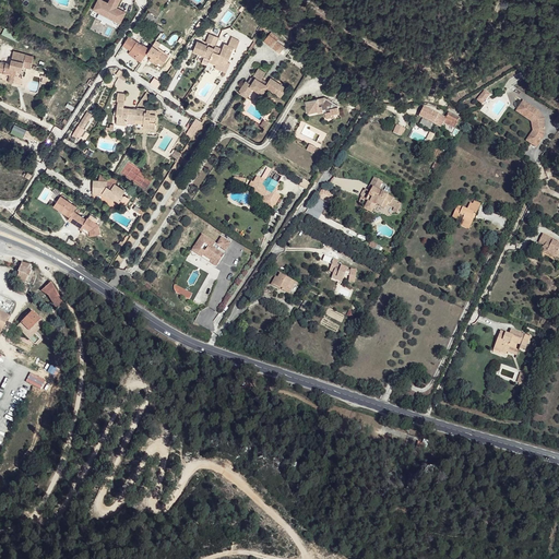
[(120,0),(110,0),(109,0),(108,0),(107,2),(102,0),(98,0),(92,14),(118,28),(127,13),(118,9),(120,6),(118,4),(120,0)]
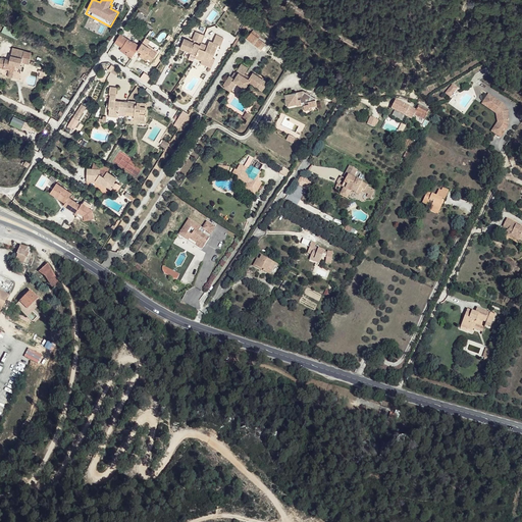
[(138,12),(132,21),(138,25),(139,24),(144,16),(138,12)]
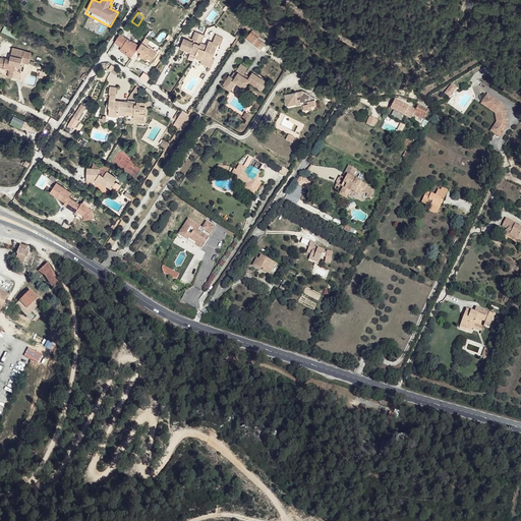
[(247,15),(234,37),(236,39),(238,36),(244,27),(247,21),(250,17),(247,15)]
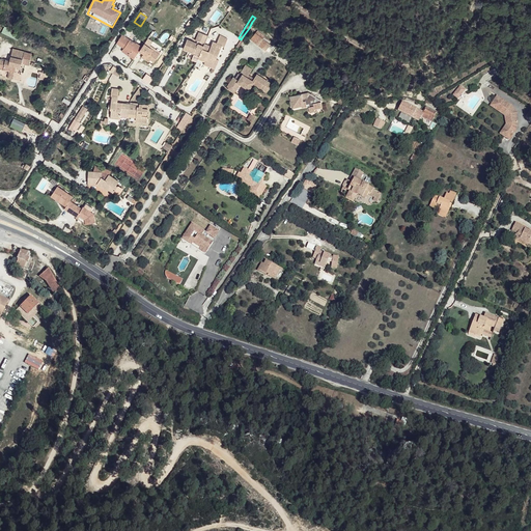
[(146,17),(141,25),(144,27),(145,25),(149,19),(146,17)]
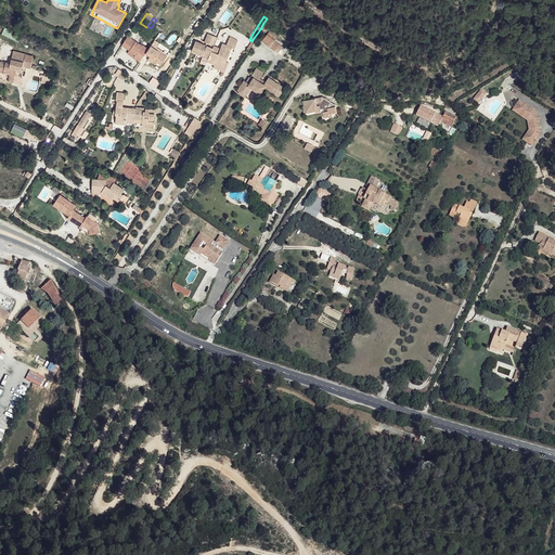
[(14,40),(17,34),(5,27),(2,34),(14,40)]
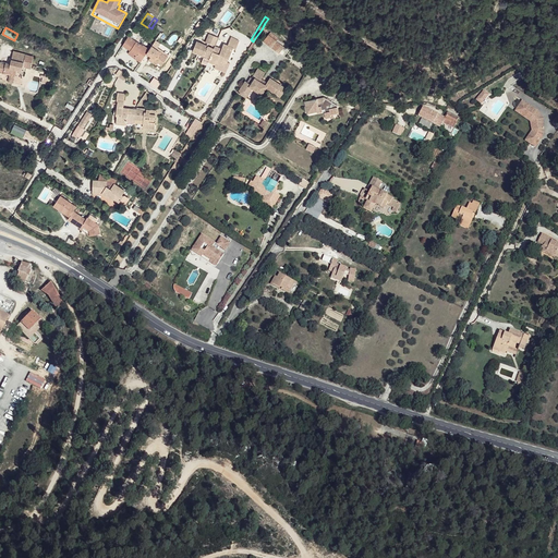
[(218,37),(208,33),(205,41),(215,46),(218,37)]
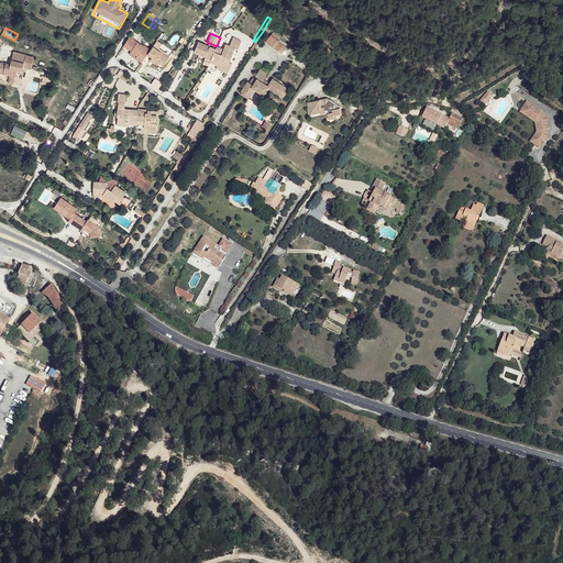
[(271,34),(265,41),(280,54),(286,46),(271,34)]
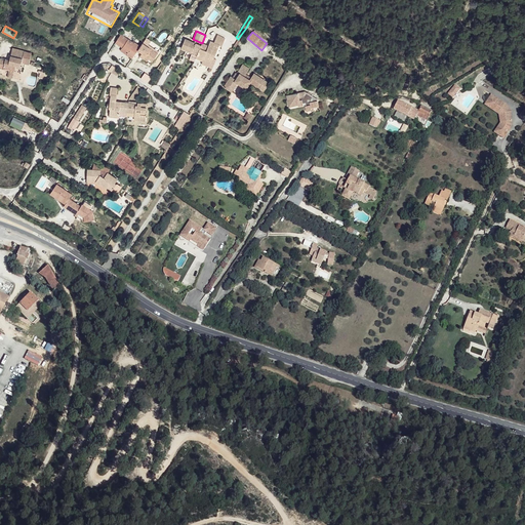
[(120,34),(115,43),(122,47),(129,51),(127,54),(132,58),(137,51),(140,46),(134,42),(133,43),(120,34)]
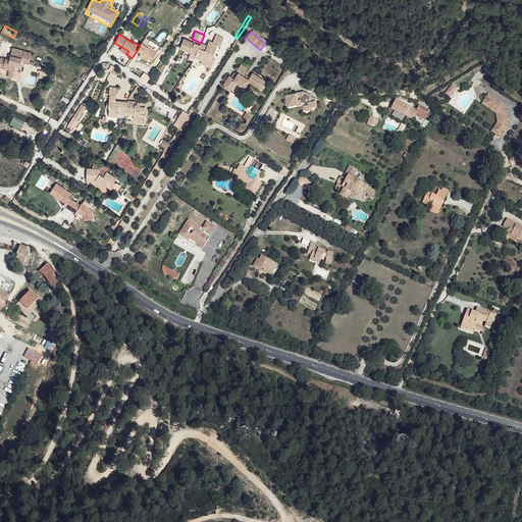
[(205,51),(199,48),(196,55),(195,58),(196,59),(201,60),(202,58),(208,61),(209,57),(212,58),(217,45),(220,46),(223,38),(216,35),(213,43),(209,41),(205,51)]
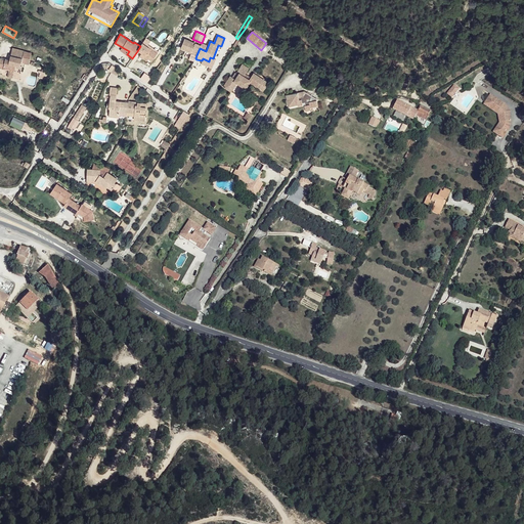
[(184,38),(180,48),(190,52),(197,55),(200,48),(201,45),(184,38)]
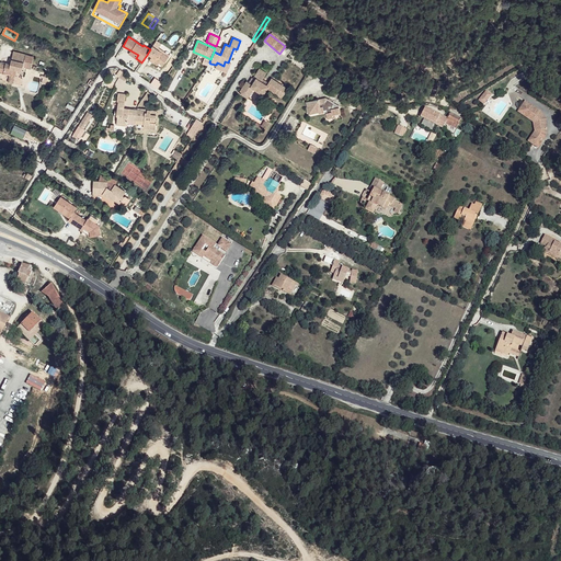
[(152,46),(150,49),(147,55),(150,58),(155,60),(153,63),(157,66),(159,63),(161,59),(165,63),(169,57),(152,46)]
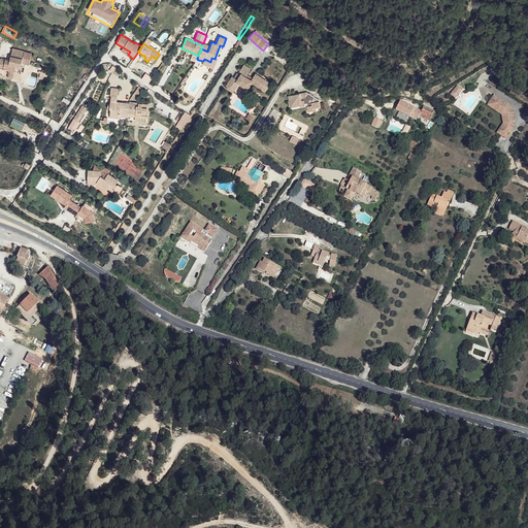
[(24,52),(12,48),(10,57),(22,59),(24,52)]
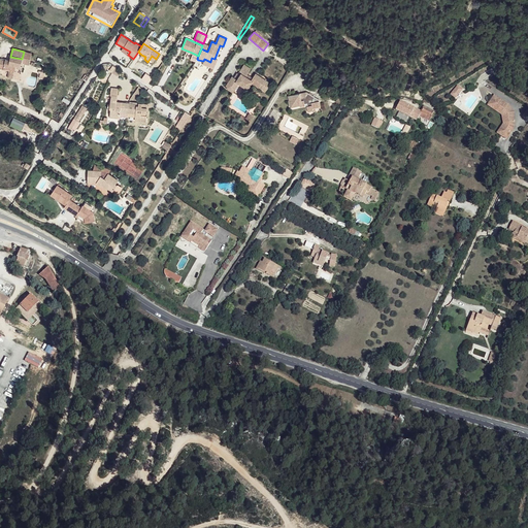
[(22,59),(10,57),(9,61),(1,59),(0,59),(0,68),(8,70),(14,72),(15,72),(15,68),(17,66),(21,67),(22,63),(30,65),(32,54),(24,52),(22,59)]
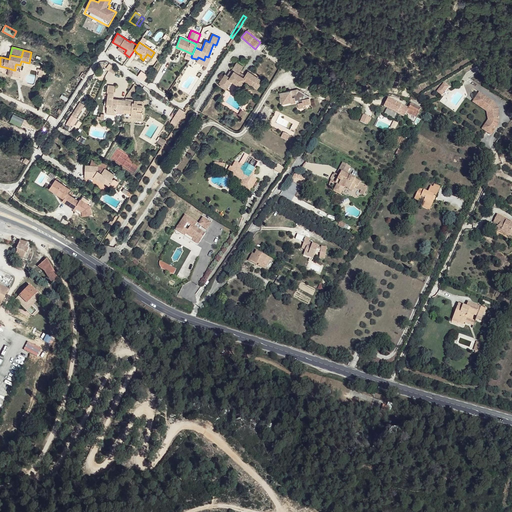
[(236,62),(233,67),(239,71),(242,66),(236,62)]
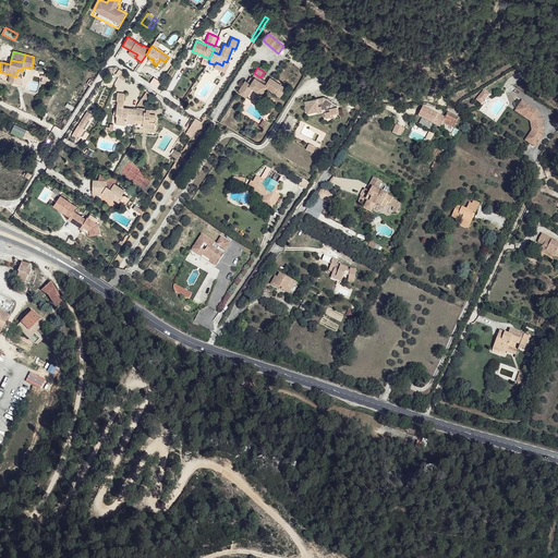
[(325,76),(316,69),(312,75),(320,83),(325,76)]
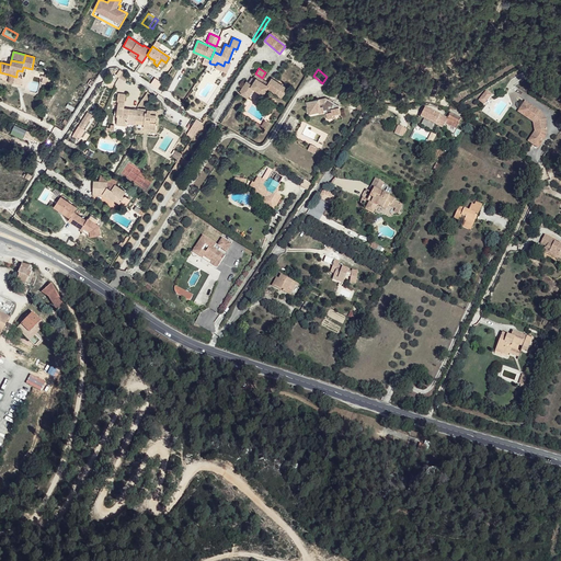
[(251,77),(248,81),(252,84),(256,78),(260,80),(262,78),(255,73),(252,78),(251,77)]
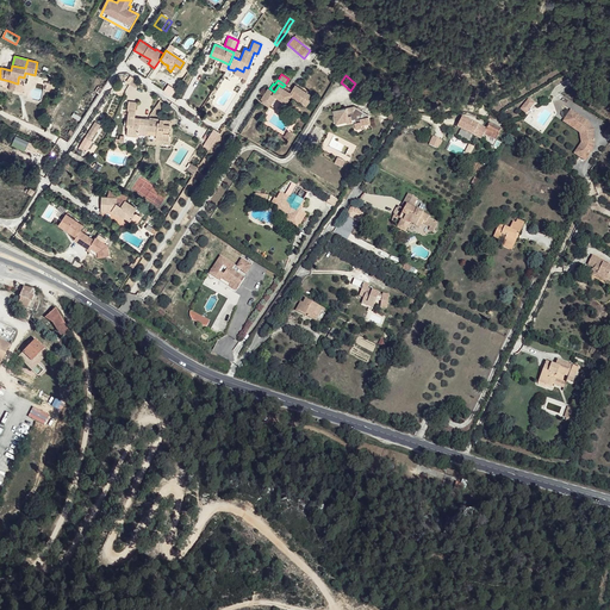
[(268,87),(260,100),(268,106),(275,97),(286,103),(291,95),(299,100),(302,95),(304,98),(307,93),(294,85),(291,89),(290,92),(282,87),(279,85),(274,92),(269,88),(268,87)]
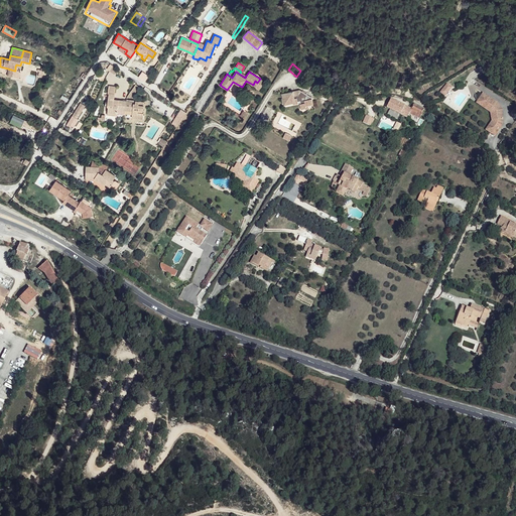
[(444,96),(453,88),(447,83),(439,91),(444,96)]
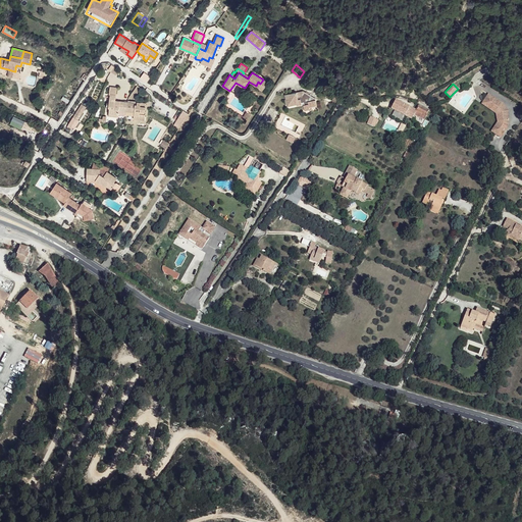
[(296,92),(285,95),(288,102),(291,101),(292,104),(296,103),(296,105),(296,106),(302,105),(301,103),(303,102),(304,105),(303,105),(305,111),(310,110),(309,107),(317,106),(315,98),(304,92),(302,96),(297,97),(296,92)]
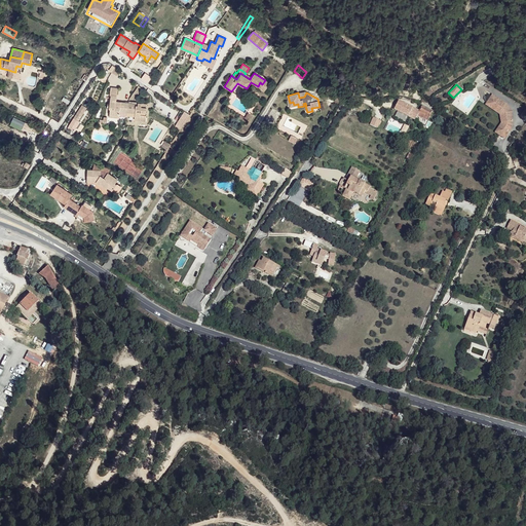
[(342,96),(337,92),(335,97),(336,98),(334,102),(337,104),(342,96)]
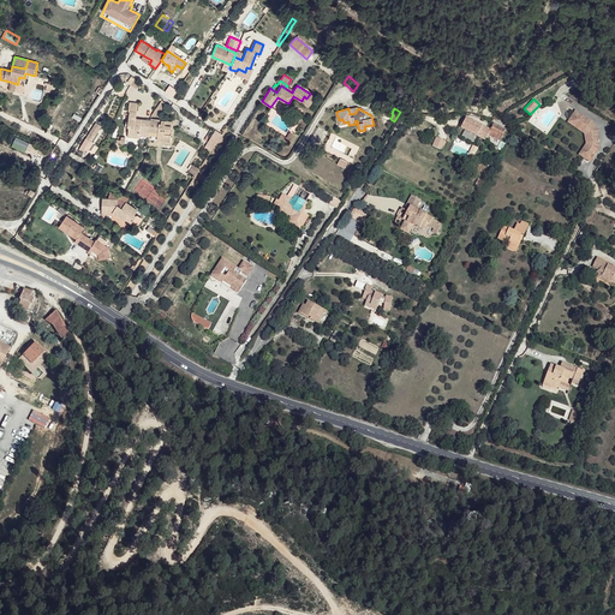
[(591,121),(575,111),(568,121),(580,130),(581,127),(586,131),(587,135),(589,147),(585,153),(590,155),(585,160),(590,163),(597,151),(599,142),(598,132),(597,132),(593,130),(592,126),(590,123),(591,121)]
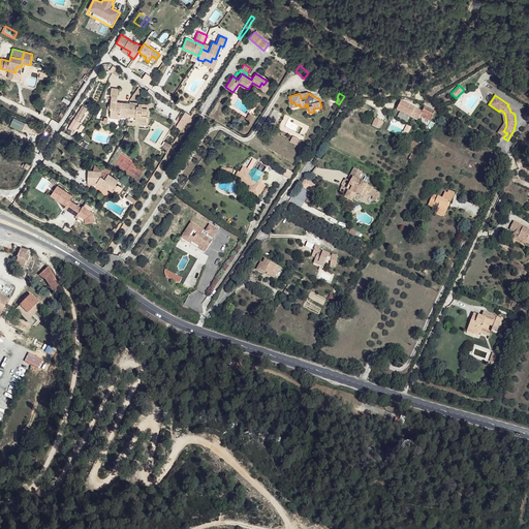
[(117,102),(118,96),(112,96),(111,104),(110,110),(111,110),(110,116),(120,117),(121,113),(128,114),(135,114),(135,117),(147,119),(148,113),(147,113),(148,104),(138,103),(138,104),(138,106),(136,106),(137,104),(129,103),(121,102),(121,104),(118,104),(118,102),(117,102)]
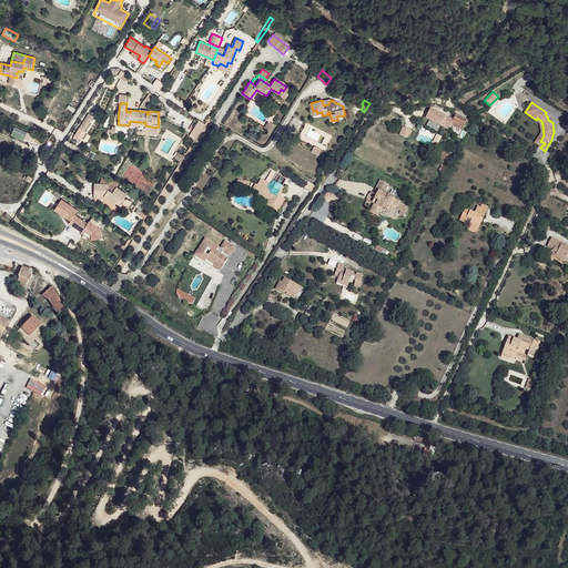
[(311,103),(310,103),(312,117),(322,114),(322,112),(317,113),(316,110),(313,111),(311,103)]
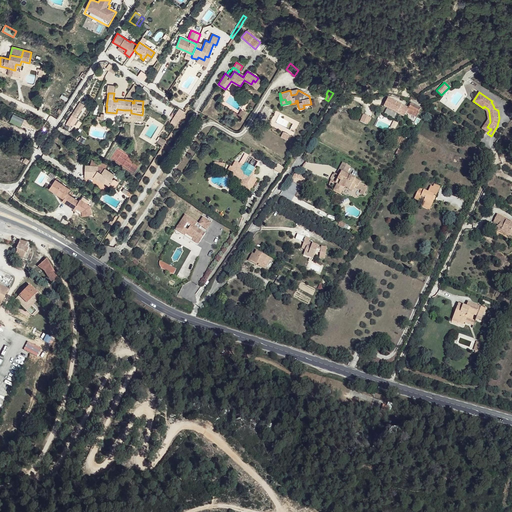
[(483,108),(473,101),(472,102),(486,112),(488,120),(482,130),(487,133),(491,129),(487,127),(490,122),(489,112),(488,109),(484,106),(483,108)]
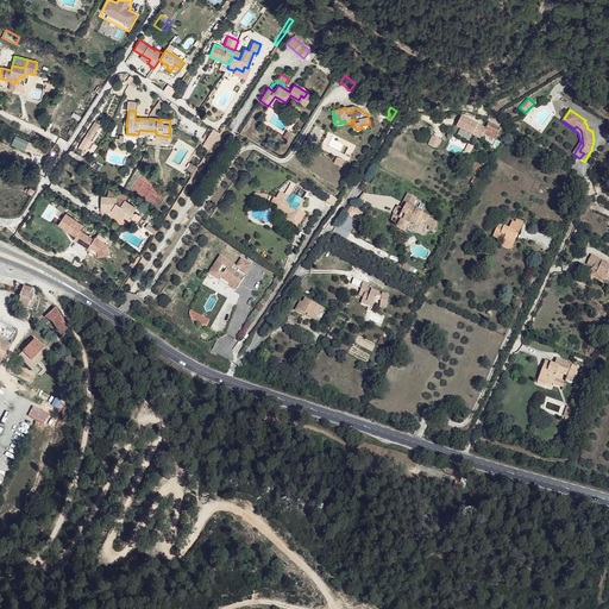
[(93,139),(100,124),(94,121),(87,136),(93,139)]
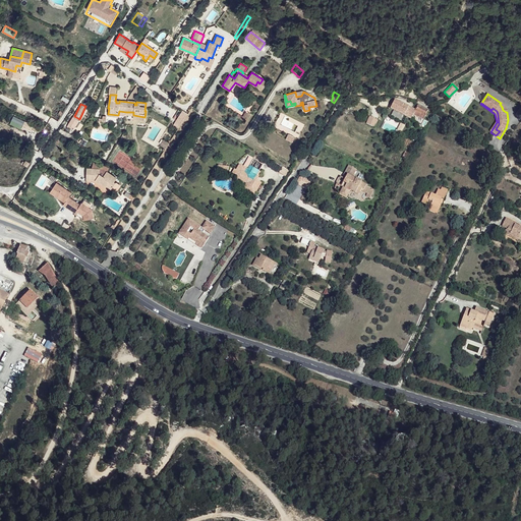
[(428,110),(418,105),(413,115),(423,120),(424,116),(426,117),(426,115),(425,115),(428,110)]
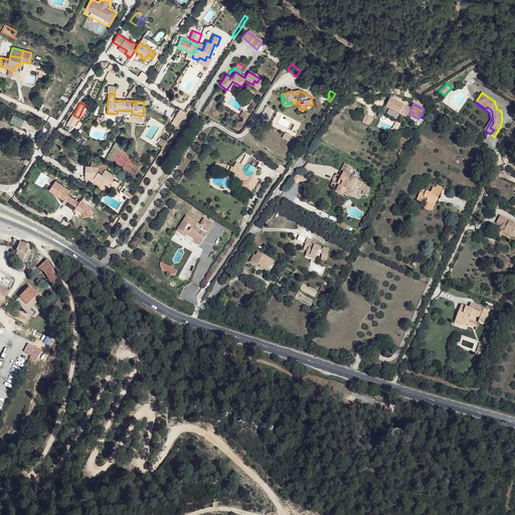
[(239,115),(234,112),(233,115),(240,119),(244,112),(242,111),(239,115)]
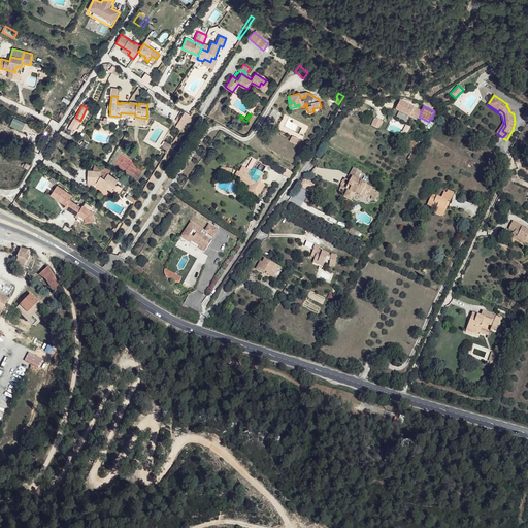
[(13,118),(11,123),(23,127),(25,122),(13,118)]
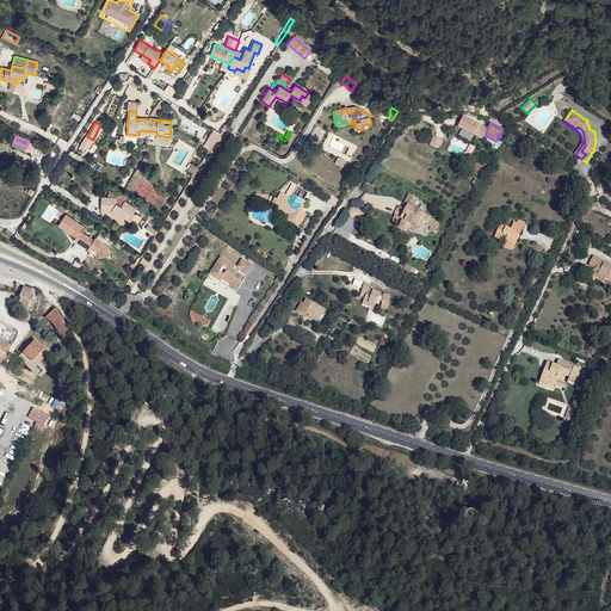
[(211,139),(209,137),(202,148),(209,152),(216,141),(211,139)]
